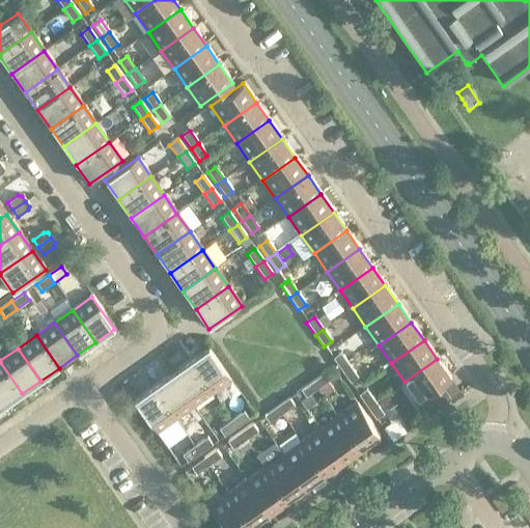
[(230,381),(207,349),(189,361),(212,394),(230,381)]
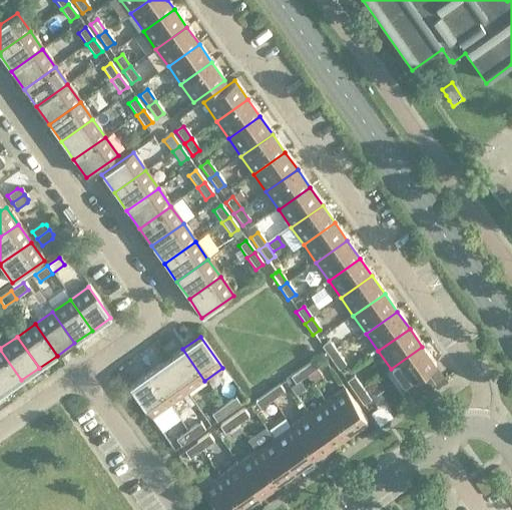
[(328,342),(321,347),(330,359),(337,354),(328,342)]
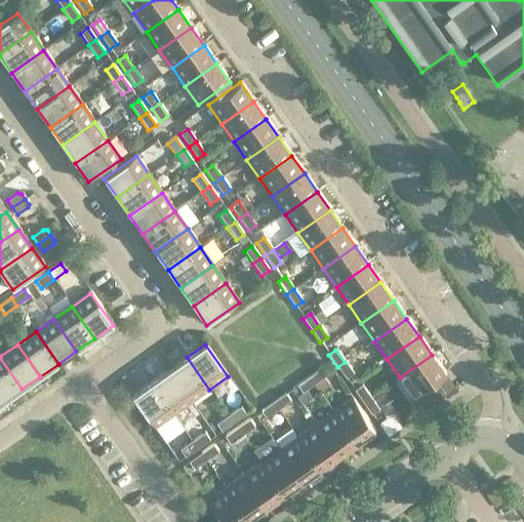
[(445,373),(432,355),(400,377),(422,410),(445,395),(435,380),(445,373)]
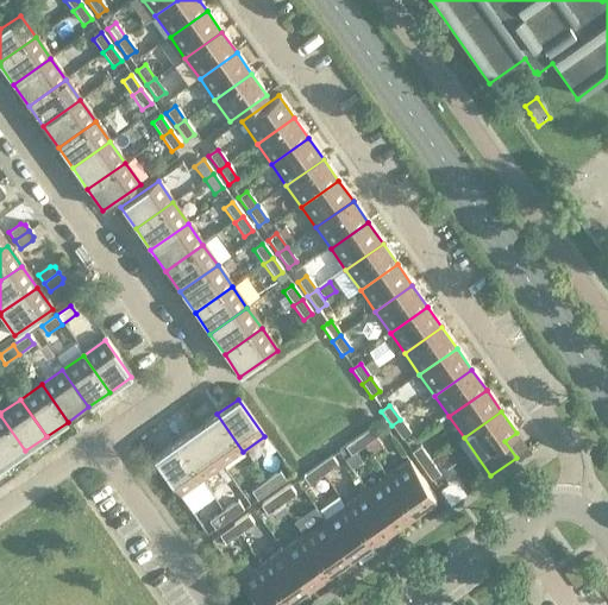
[(243,452),(217,414),(195,429),(221,466),(243,452)]
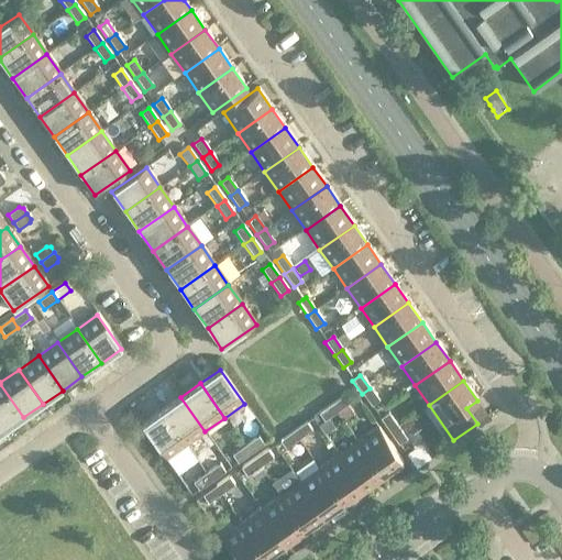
[(23,417),(0,384),(0,425),(4,431),(23,417)]
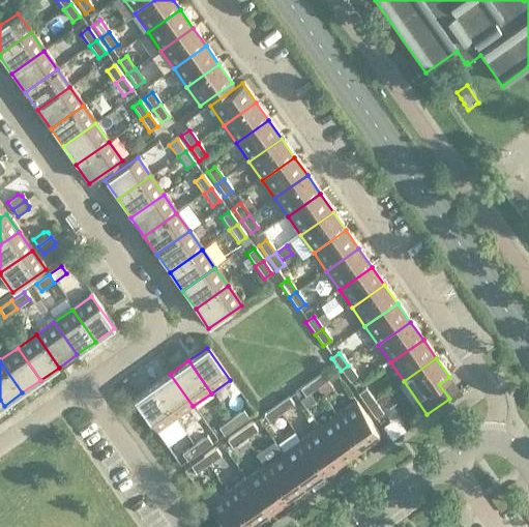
[(356,378),(348,366),(341,371),(349,383),(356,378)]
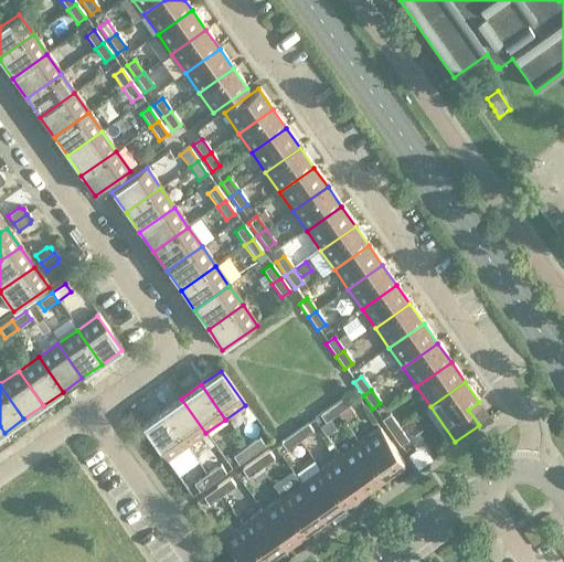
[(351,405),(346,398),(332,406),(338,414),(351,405)]
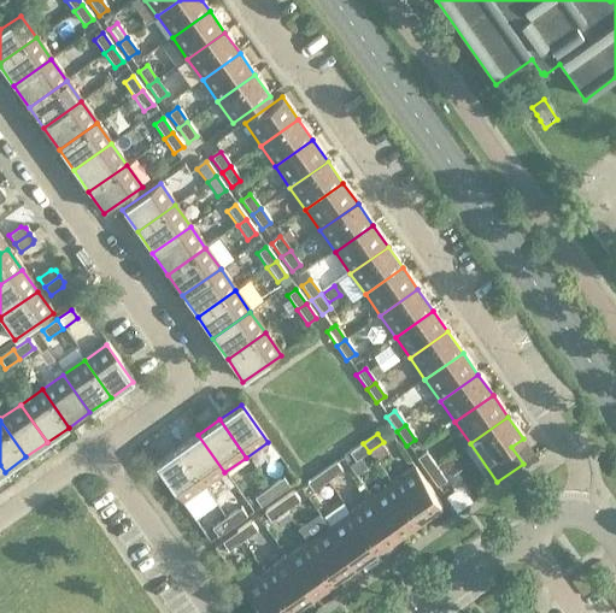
[(224,472),(198,435),(177,449),(203,488),(224,472)]
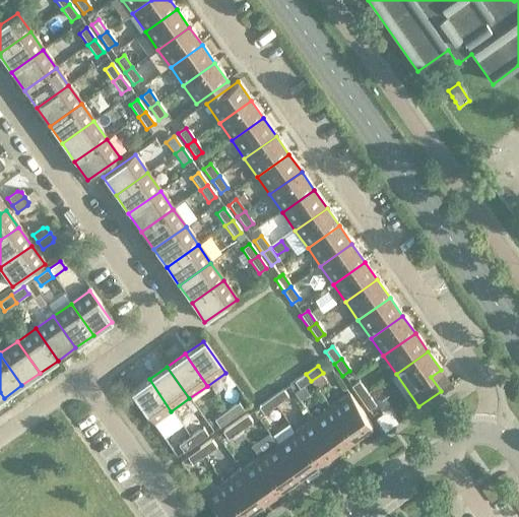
[(311,381),(306,374),(294,382),(299,390),(311,381)]
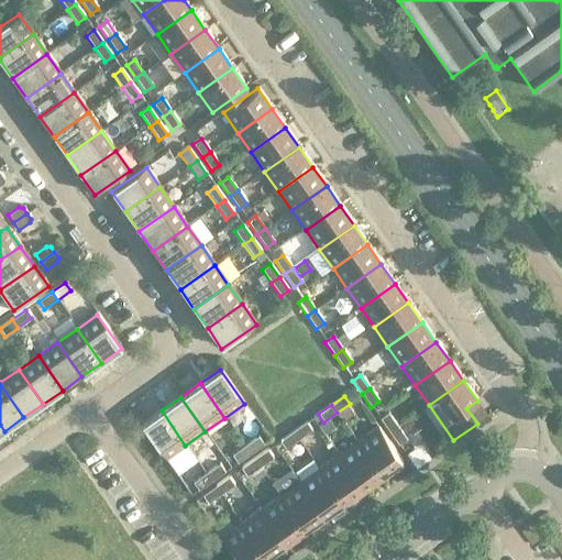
[(185,446),(162,410),(141,425),(165,459),(185,446)]
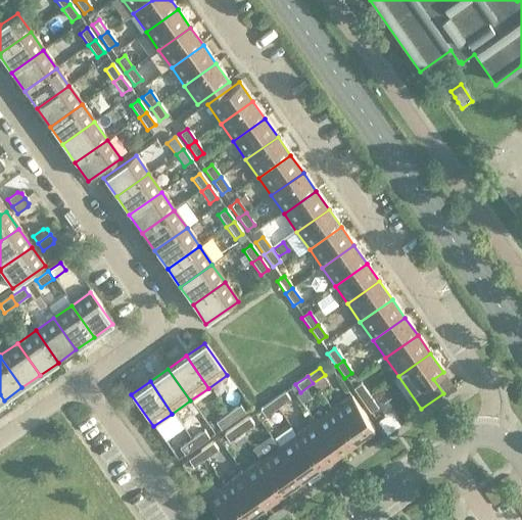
[(360,384),(352,389),(362,402),(369,396),(360,384)]
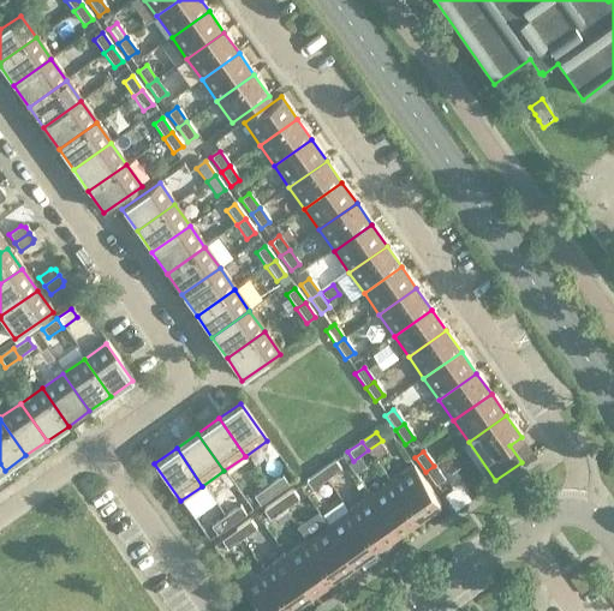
[(340,471),(334,461),(320,472),(326,480),(340,471)]
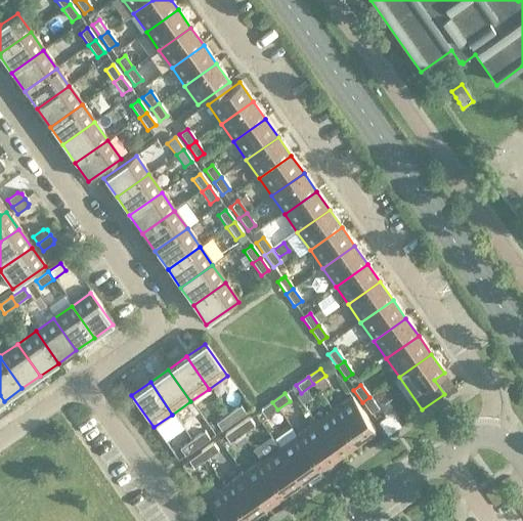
[(378,409),(369,397),(362,402),(371,415),(378,409)]
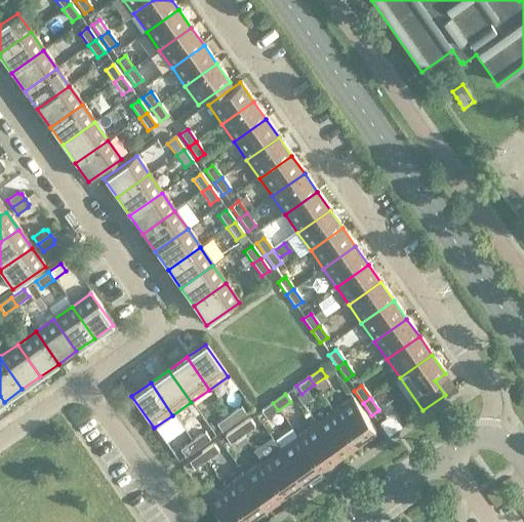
[(374,431),(352,399),(333,411),(356,444),(374,431)]
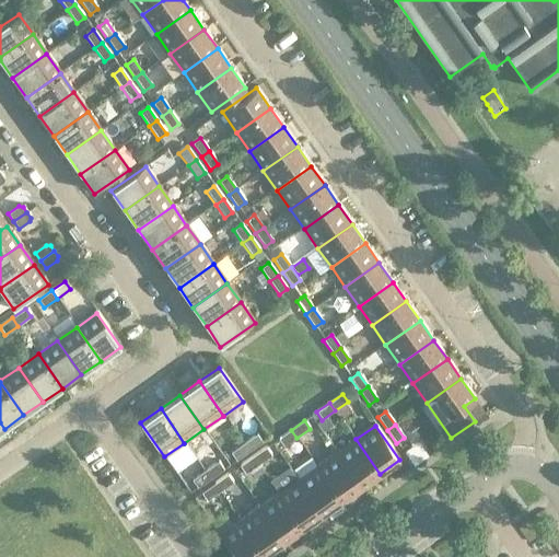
[(297,438),(291,430),(278,439),(283,447),(297,438)]
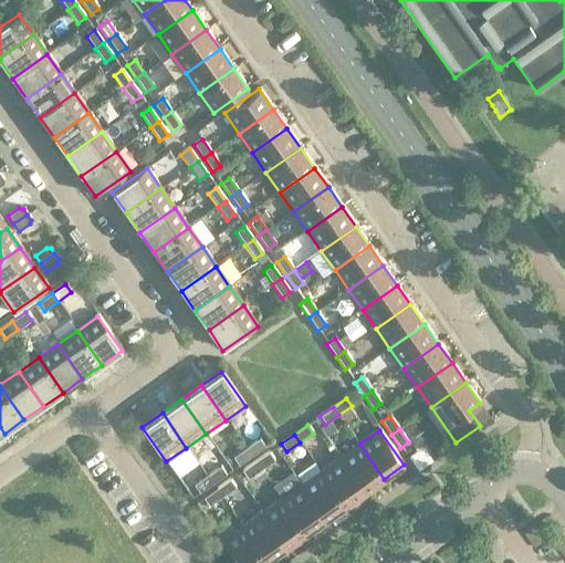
[(259,439),(246,449),(251,457),(264,448),(259,439)]
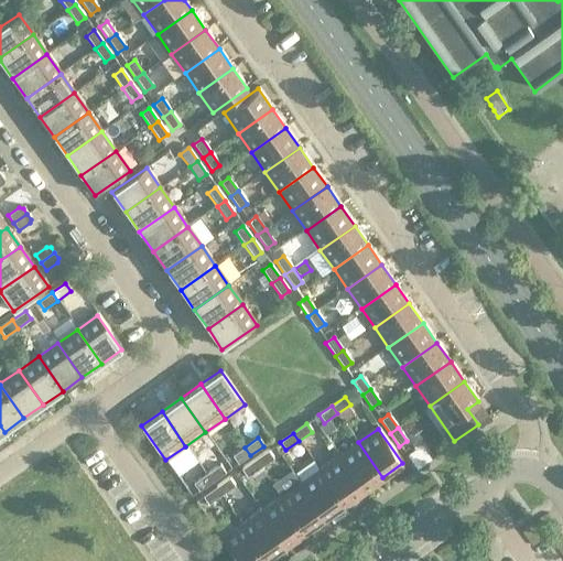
[(382,477),(358,442),(338,456),(363,491),(382,477)]
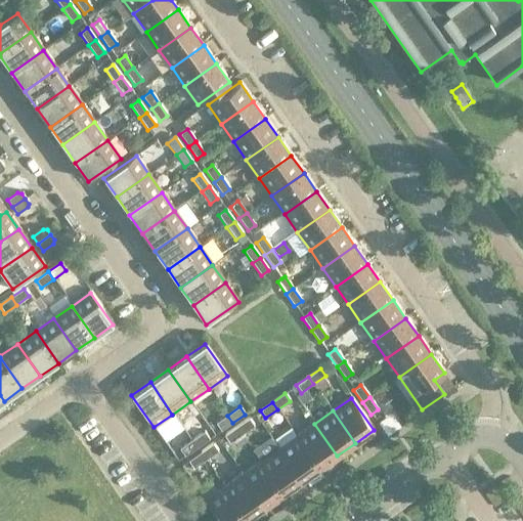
[(232,423),(227,416),(215,424),(220,431),(232,423)]
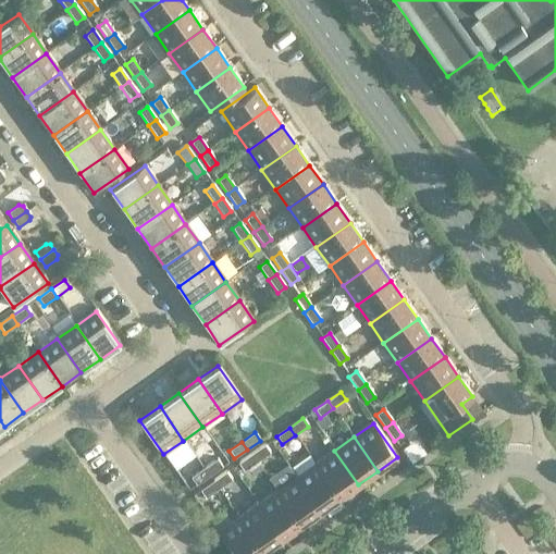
[(270,454),(264,445),(251,455),(257,463),(270,454)]
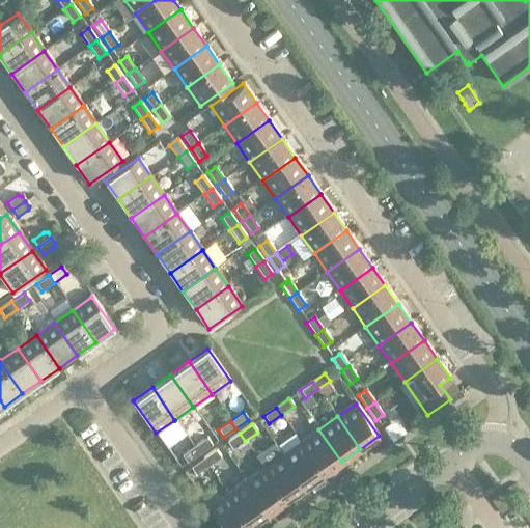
[(341,462),(318,429),(300,442),(324,475),(341,462)]
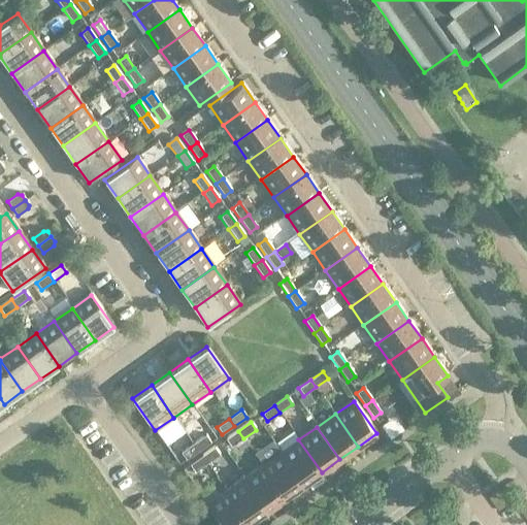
[(243,438),(238,431),(226,439),(231,447),(243,438)]
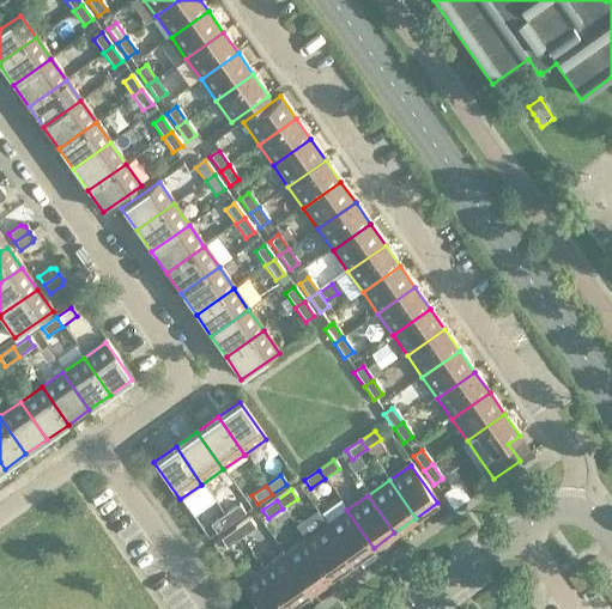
[(238,505),(224,516),(230,524),(244,513),(238,505)]
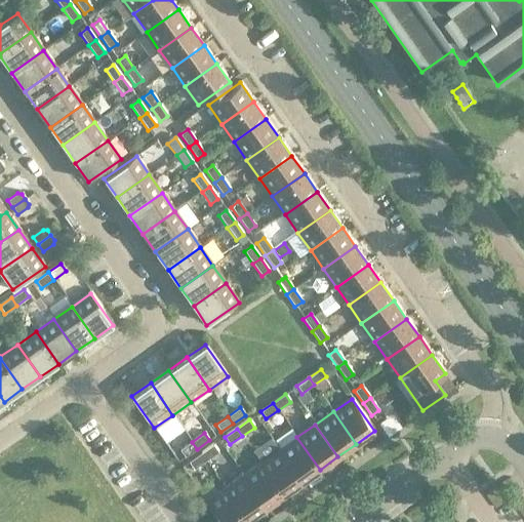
[(320,470),(296,437),(279,450),(301,482),(320,470)]
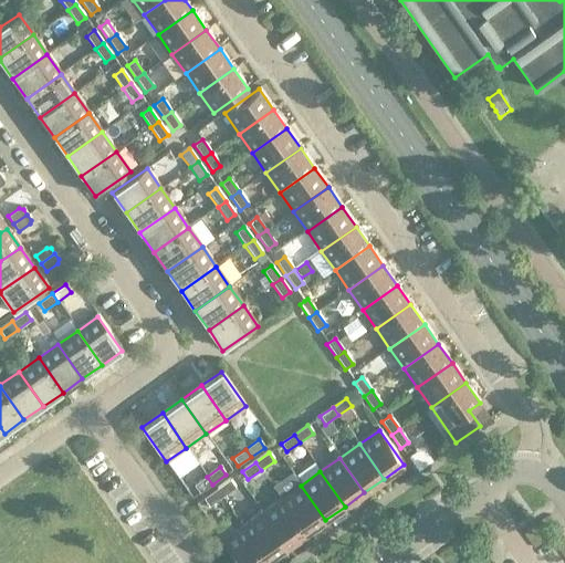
[(212,485),(207,477),(194,486),(199,493),(212,485)]
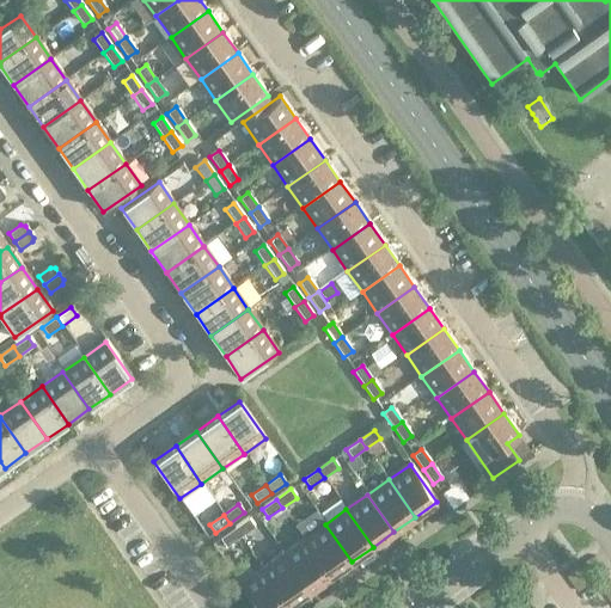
[(254,527),(249,520),(234,529),(239,538),(254,527)]
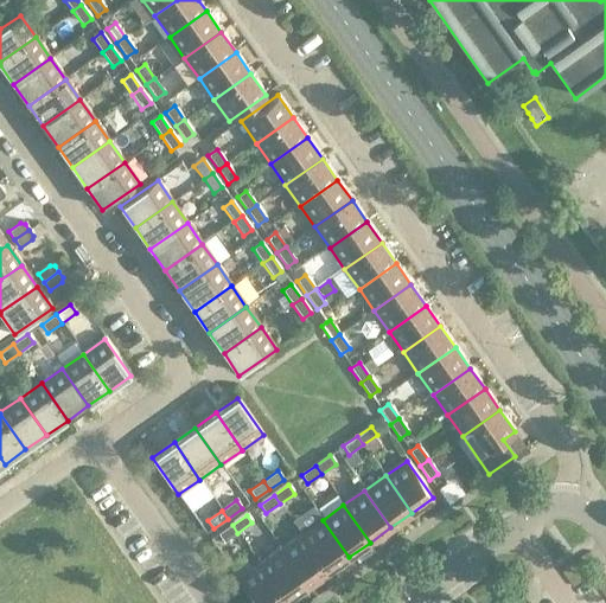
[(349,557),(323,520),(301,534),(327,571),(349,557)]
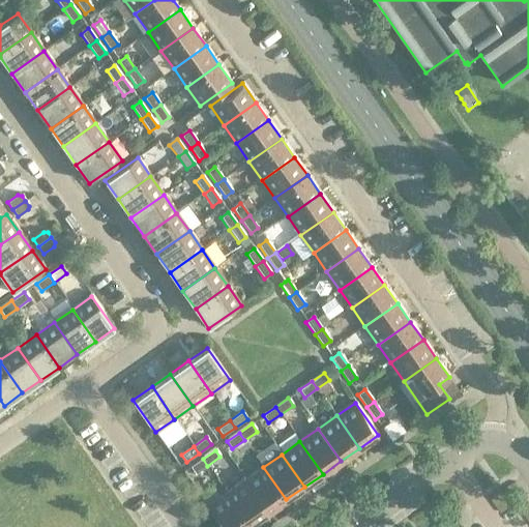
[(207,466),(203,459),(190,467),(196,474),(207,466)]
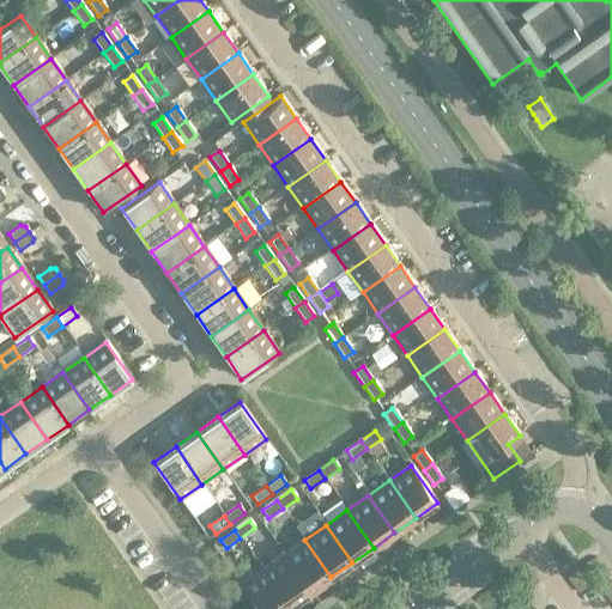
[(331,577),(304,540),(284,555),(310,592),(331,577)]
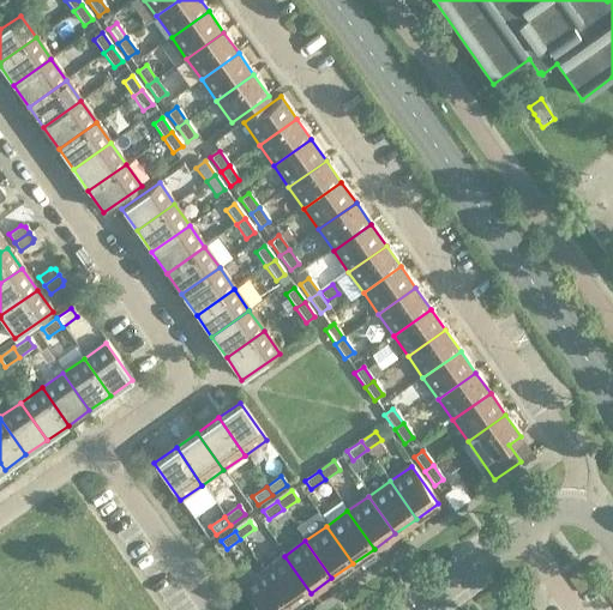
[(311,593),(284,556),(263,571),(289,608),(311,593)]
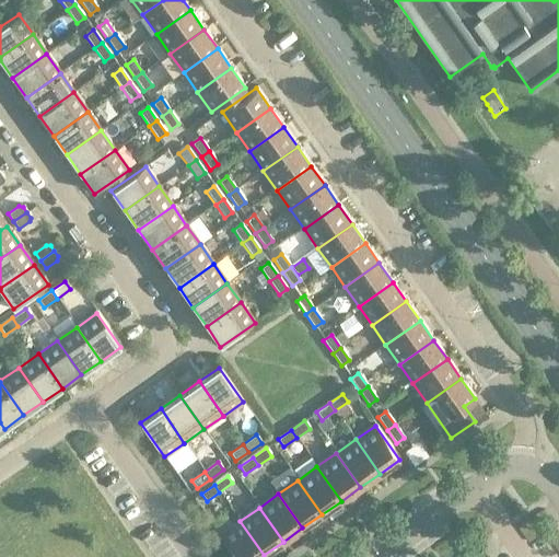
[(261,556),(264,555),(240,521),(220,535),(234,556),(261,556)]
